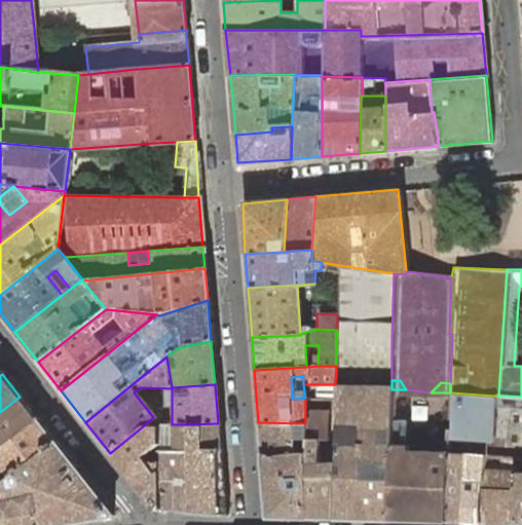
[(390,429),(390,423),(390,415),(392,389),(392,383),(335,384),(335,400),(334,426),(334,443),(334,462),(332,517),(388,518),(389,442),(378,442),(378,429),(390,429)]
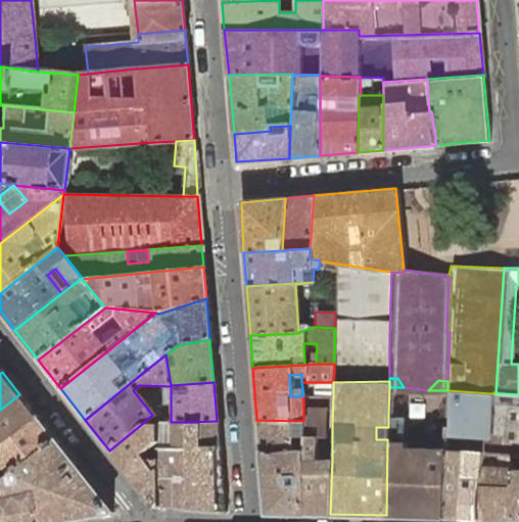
[(490,393),(447,390),(446,423),(445,438),(489,440),(490,401),(490,393)]
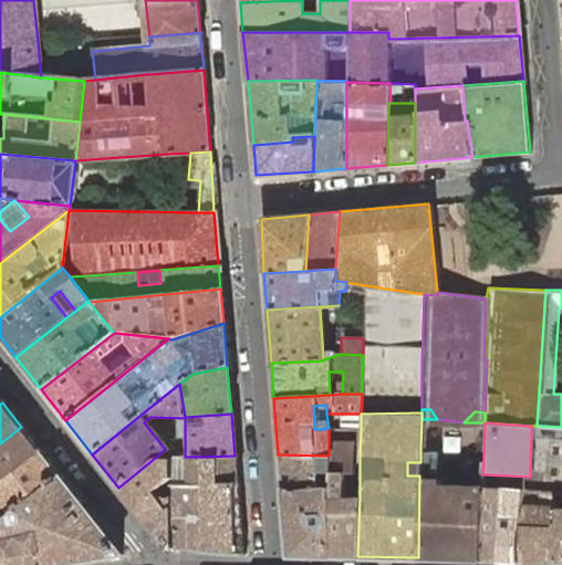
[(561,427),(537,426),(531,426),(531,435),(561,436),(561,427)]
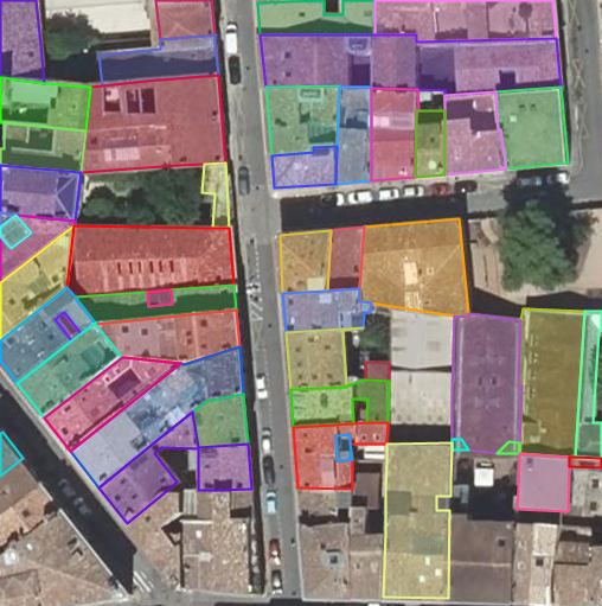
[(0,518),(43,485),(23,458),(0,476),(0,518)]
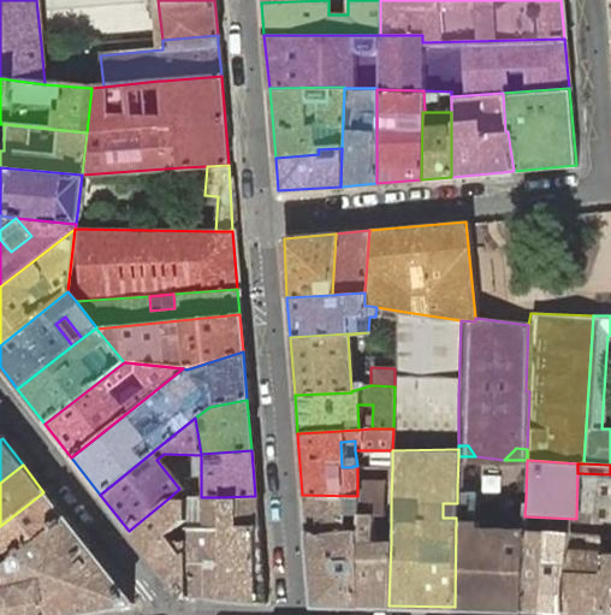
[(391,500),(392,468),(357,467),(357,478),(384,479),(384,500),(391,500)]
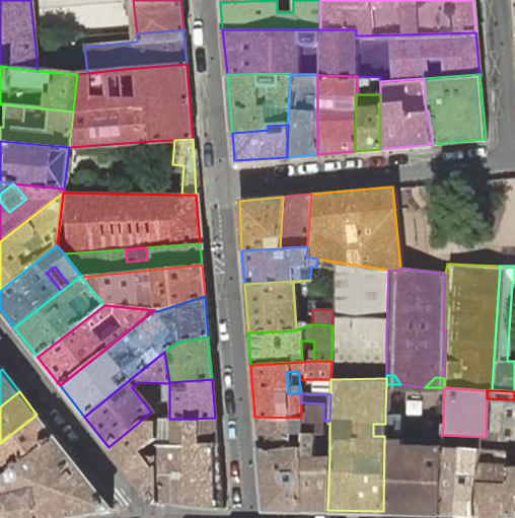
[(300,450),(299,510),(327,510),(329,456),(312,454),(313,433),(323,433),(323,421),(323,403),(301,402),(301,418),(301,433),(300,450)]
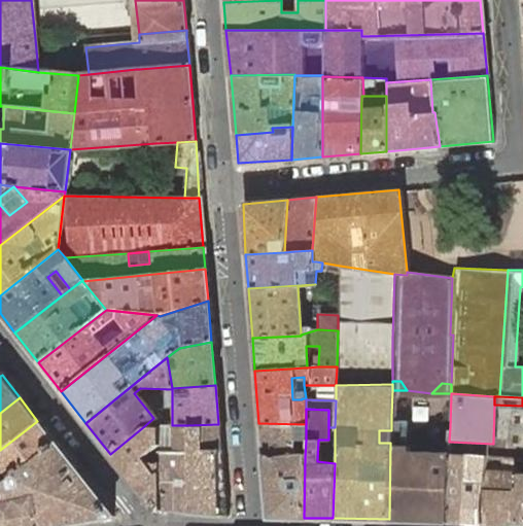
[(409,416),(391,416),(391,424),(391,430),(390,442),(409,443),(409,416)]
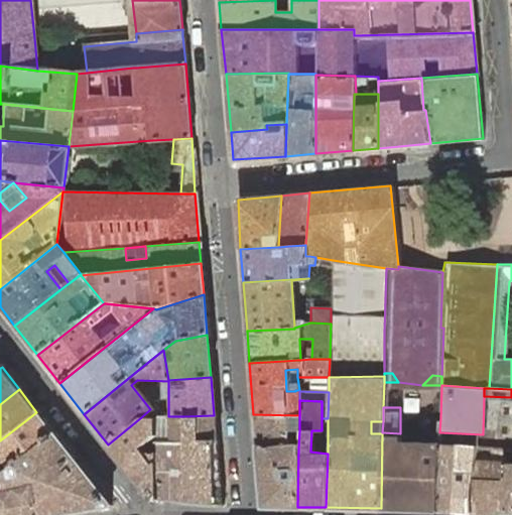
[(0,458),(9,469),(19,461),(53,433),(36,412),(0,440),(0,458)]
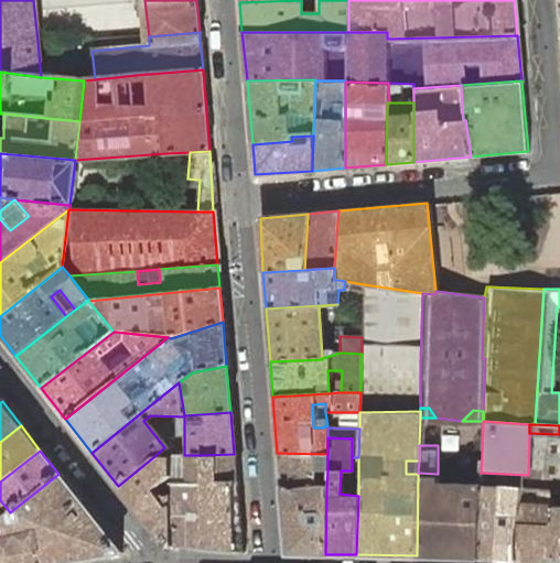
[(327,454),(277,453),(280,488),(286,552),(325,554),(326,489),(327,471),(327,454)]
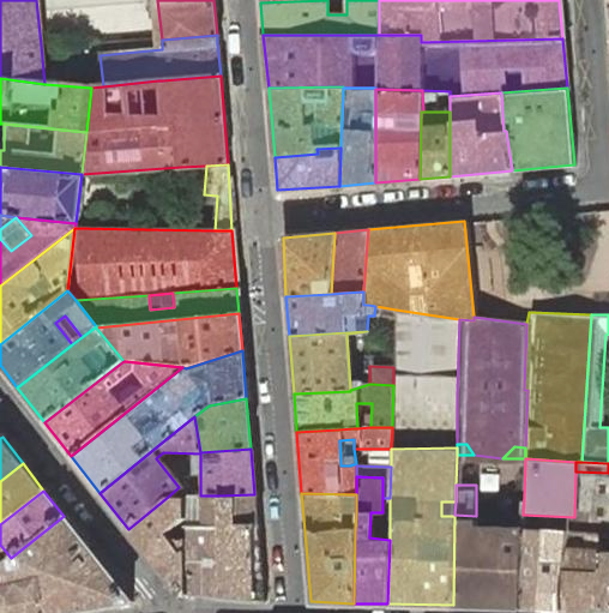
[(218,496),(218,598),(263,600),(254,494),(218,496)]
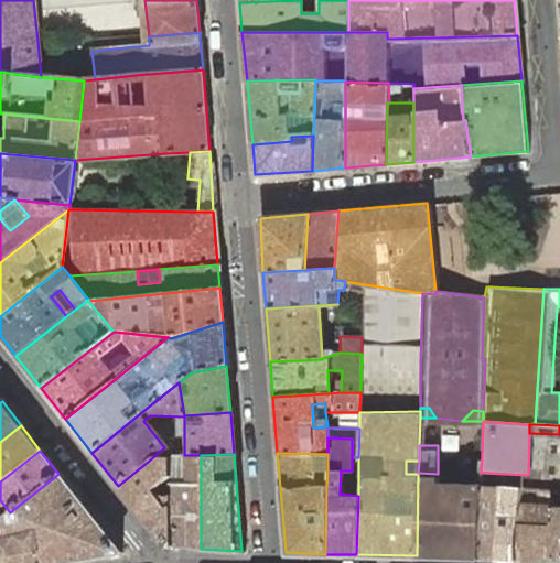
[(170,482),(170,547),(201,549),(201,455),(184,455),(170,456),(170,458),(170,464),(170,482)]
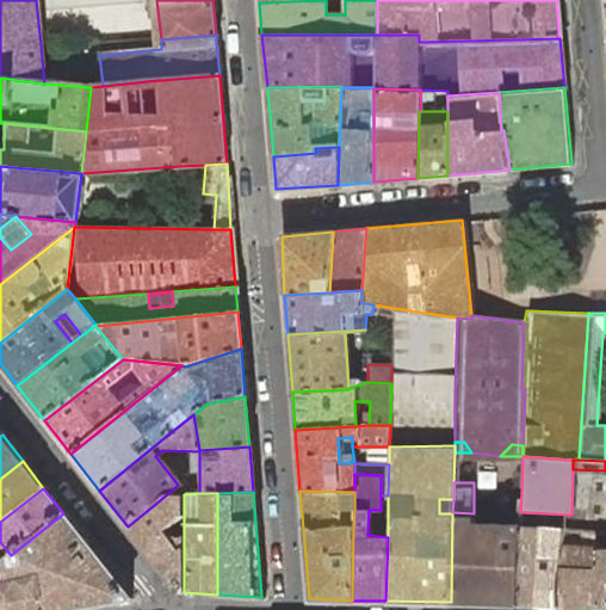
[(167,494),(128,527),(180,592),(184,592),(184,522),(184,503),(184,497),(167,494)]
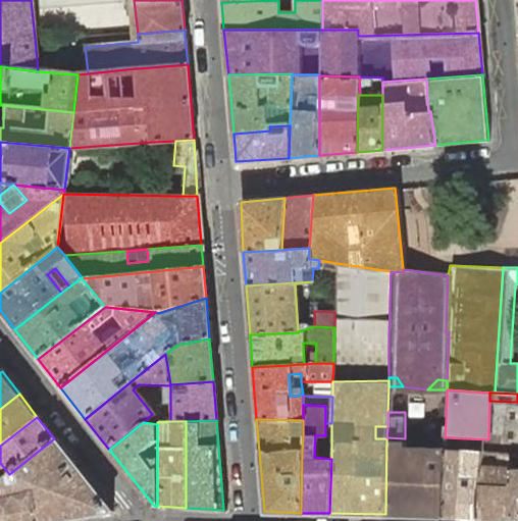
[(386,437),(387,426),(375,426),(375,438),(386,438),(386,437)]
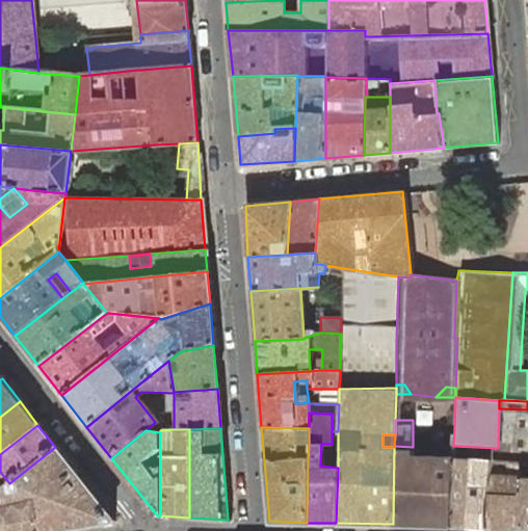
[(394,447),(393,524),(450,526),(452,456),(453,454),(413,453),(413,447),(394,446),(394,447)]
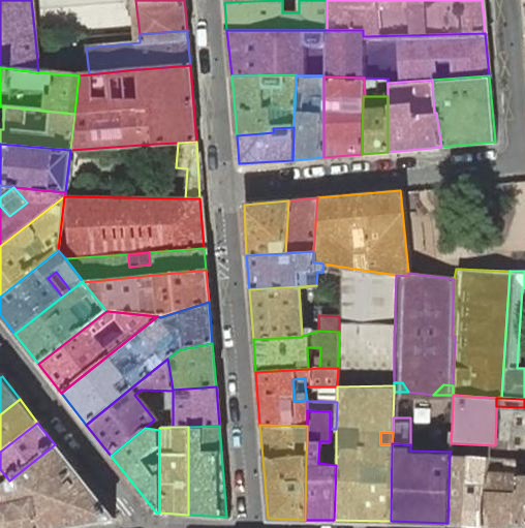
[(0,527),(58,527),(80,524),(112,518),(55,444),(20,472),(28,494),(14,495),(9,480),(0,488),(0,527)]
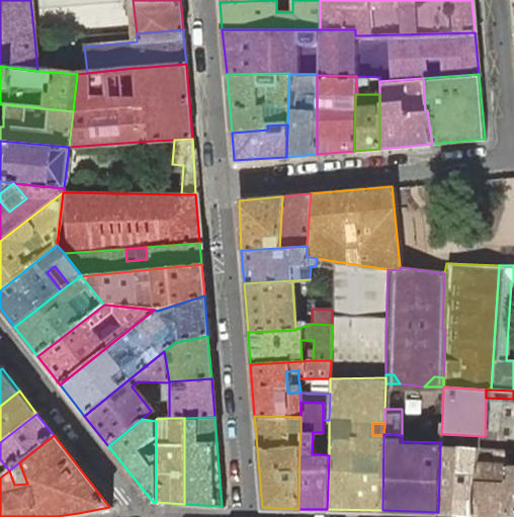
[(440,444),(438,512),(454,513),(455,485),(456,474),(456,445),(440,444)]
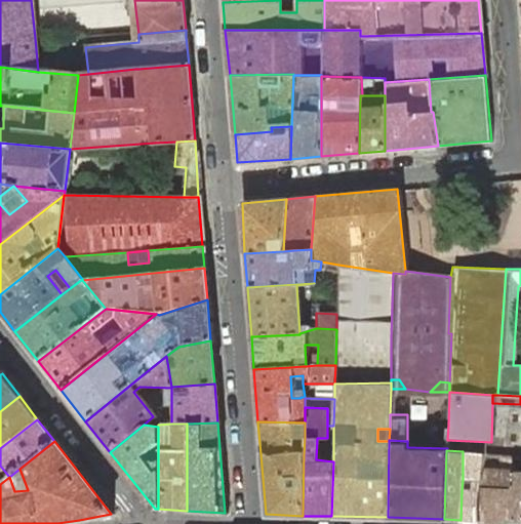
[(481,453),(463,451),(463,480),(471,480),(471,491),(462,491),(461,520),(476,520),(479,484),(481,473),(481,470),(481,453)]
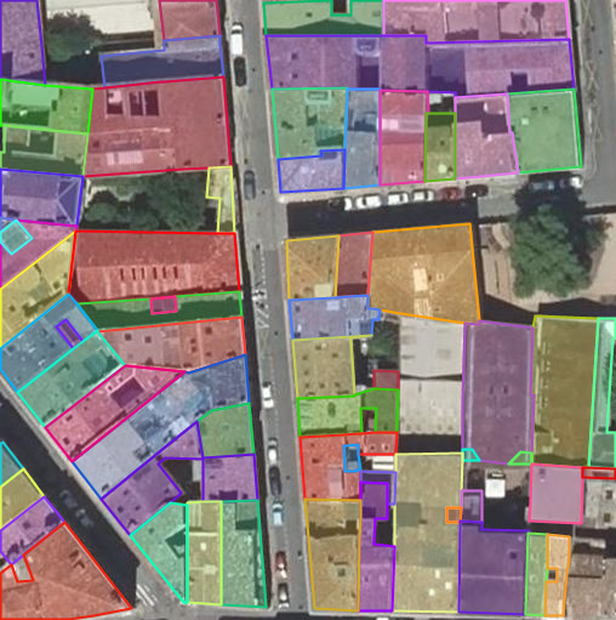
[(579,538),(569,536),(569,556),(569,559),(566,573),(563,615),(604,616),(605,556),(605,555),(605,539),(591,538),(589,556),(577,556),(579,538)]
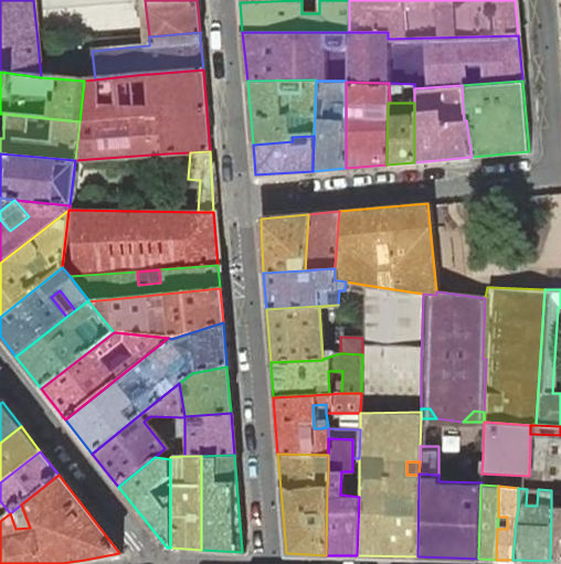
[(560,490),(551,490),(551,504),(560,504),(560,490)]
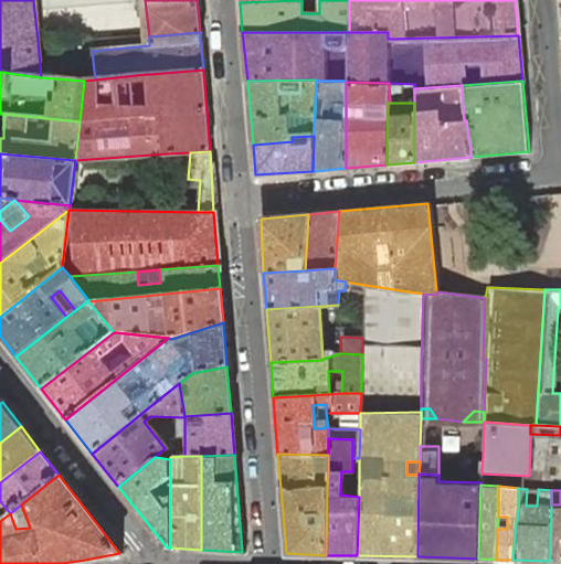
[(0,521),(10,513),(0,501),(0,521)]
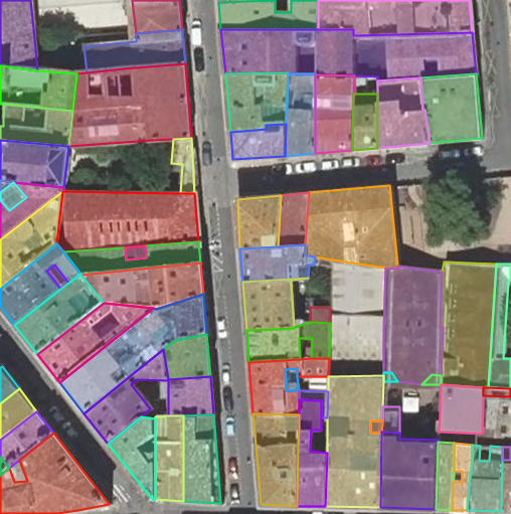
[(27,481),(19,460),(9,468),(14,482),(27,481)]
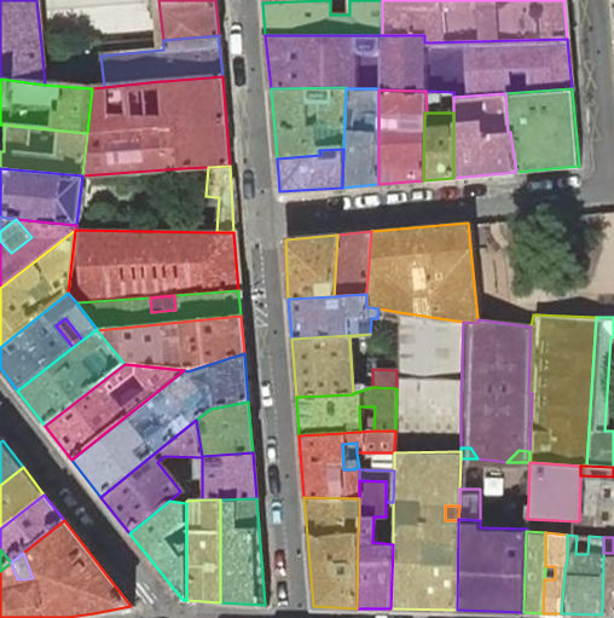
[(603,554),(602,614),(613,614),(613,553),(603,553),(603,554)]
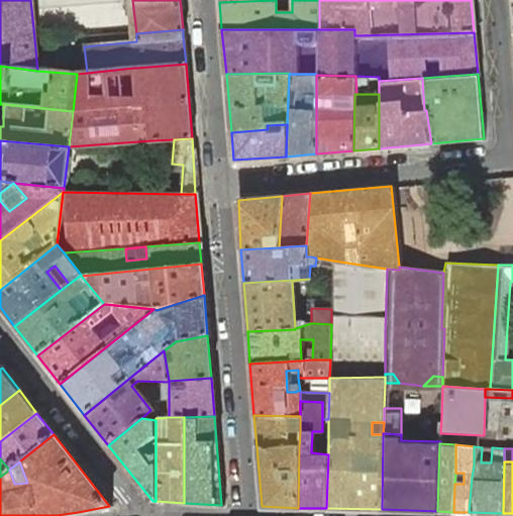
[(464,473),(455,473),(454,484),(464,484),(464,473)]
